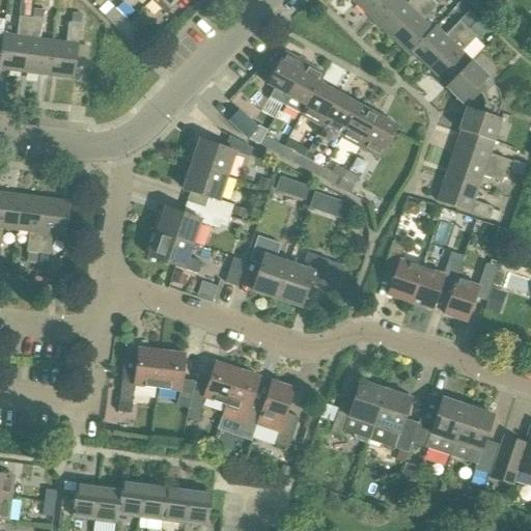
[(148,0),(165,16),(178,0),(148,0)]
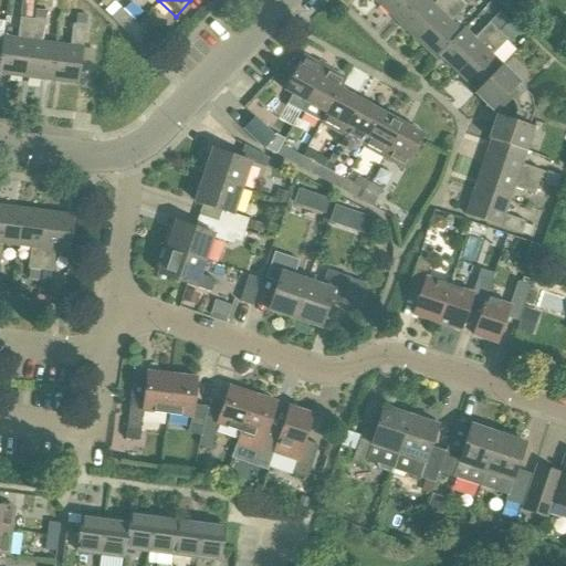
[(379,0),(376,4),(395,23),(417,0),(379,0)]
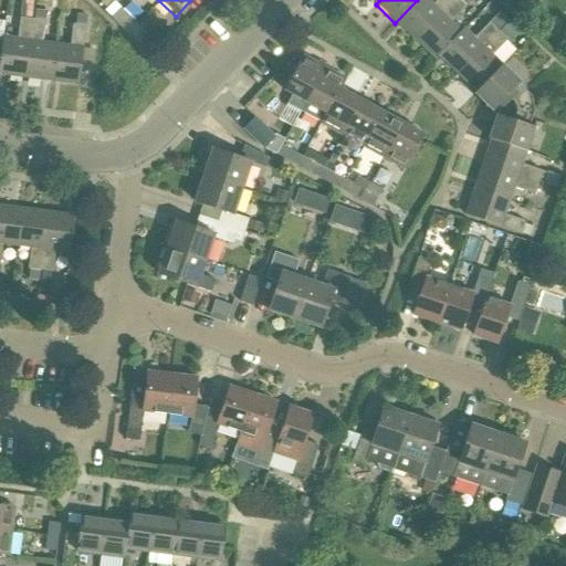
[(425,0),(417,0),(395,23),(413,41),(453,0),(437,0),(431,7),(425,0)]
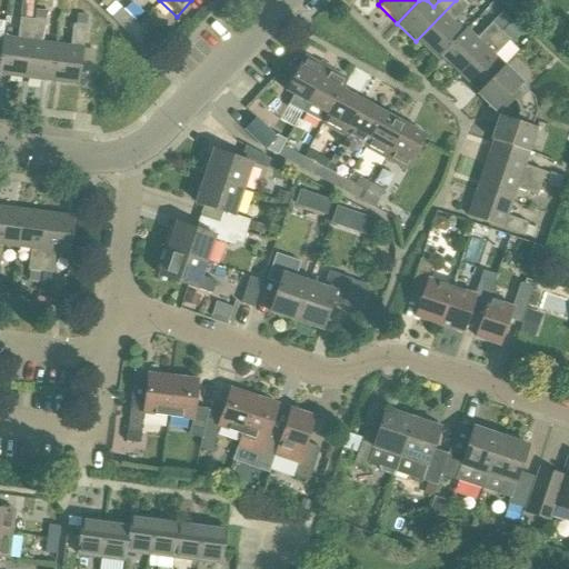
[(457,0),(456,0),(416,41),(436,61),(439,58),(462,35),(451,25),(466,9),(457,0)]
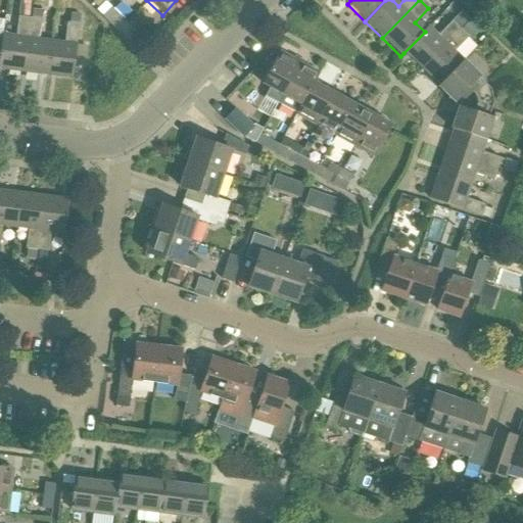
[(97,10),(103,16),(111,8),(105,1),(97,10)]
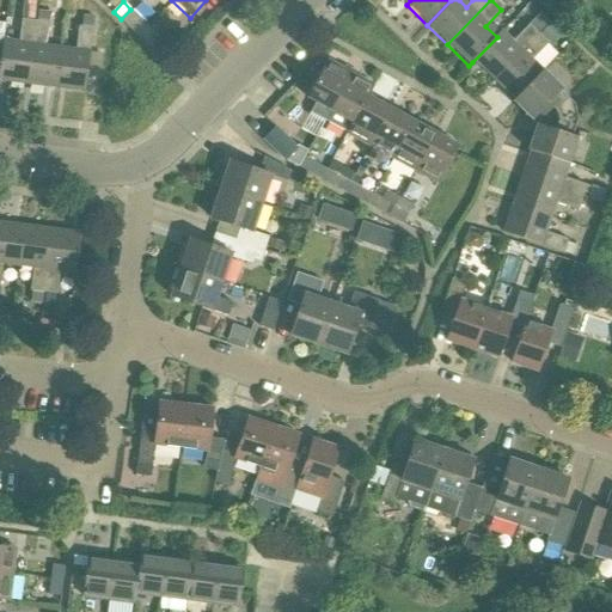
[(121,20),(138,36),(147,25),(130,10),(121,20)]
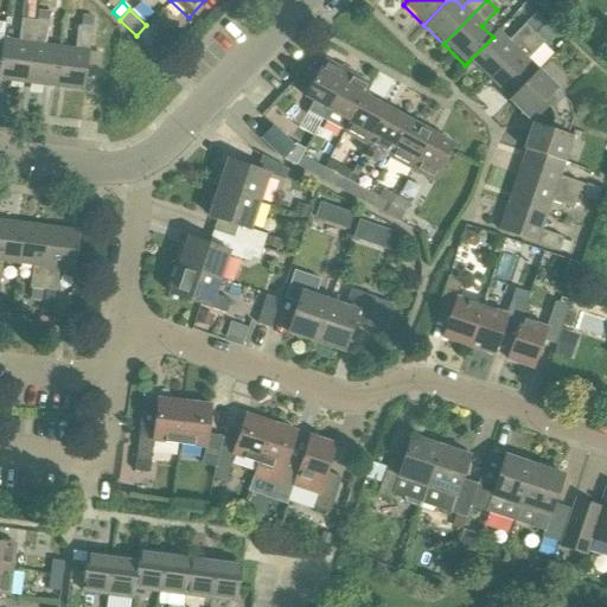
[(27,84),(56,88),(61,50),(45,48),(50,13),(39,12),(37,23),(36,21),(27,84)]
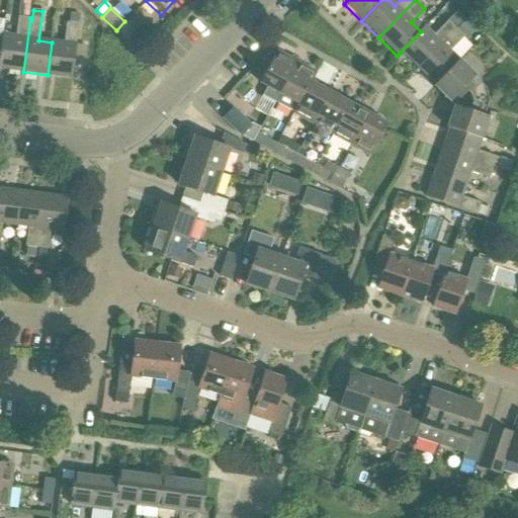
[(52,42),(48,75),(70,78),(77,25),(78,13),(71,12),(69,24),(68,24),(65,44),(52,42)]
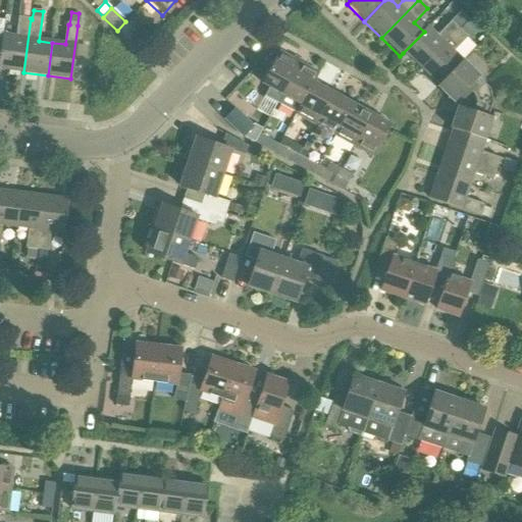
[(2,42),(0,56),(0,69),(23,72),(31,18),(20,17),(17,38),(3,36),(2,42)]
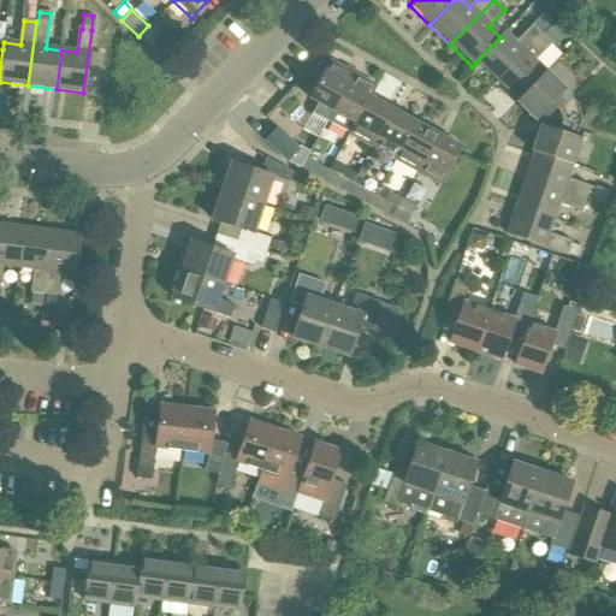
[(148,25),(138,36),(157,53),(166,42),(148,25)]
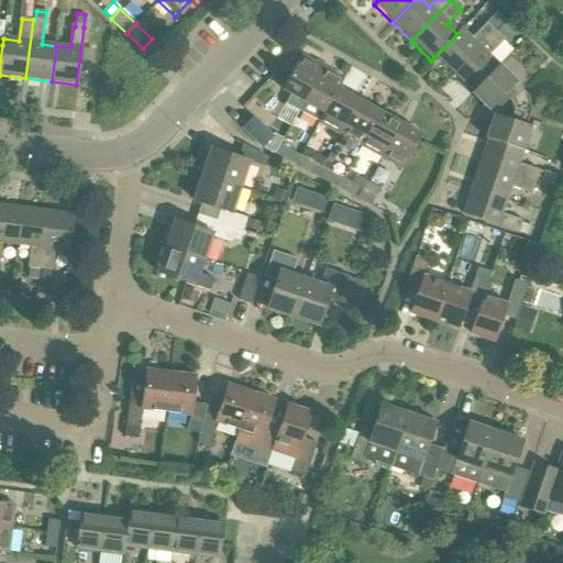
[(434,57),(453,76),(494,36),(484,26),(471,41),(461,31),(457,34),(434,57)]
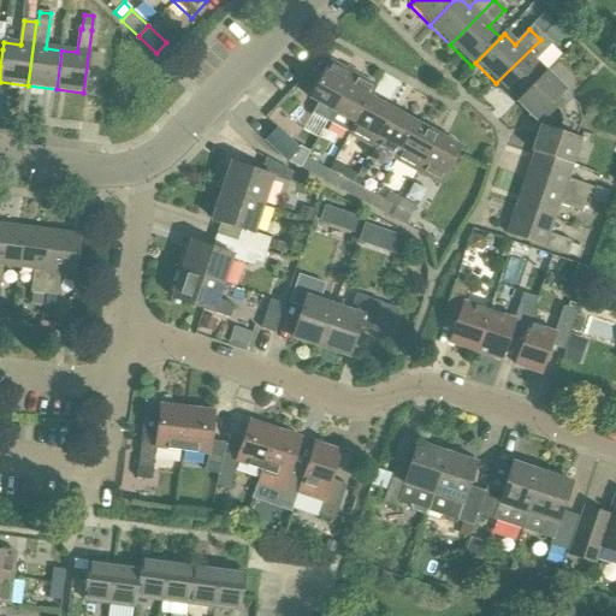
[(540,40),(496,83),(515,102),(544,73),(534,64),(549,48),(540,40)]
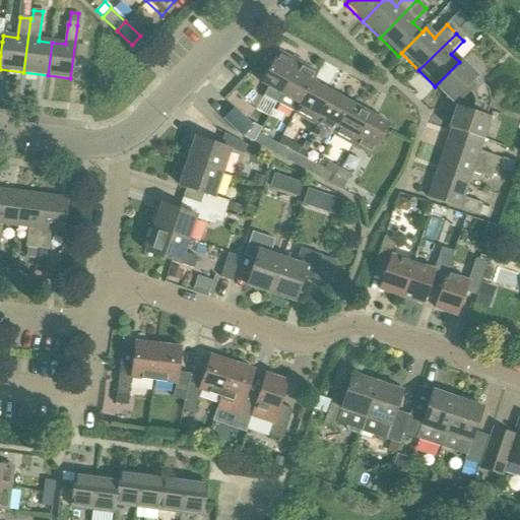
[(261,95),(274,103),(297,62),(277,51),(261,82),(267,85),(261,95)]
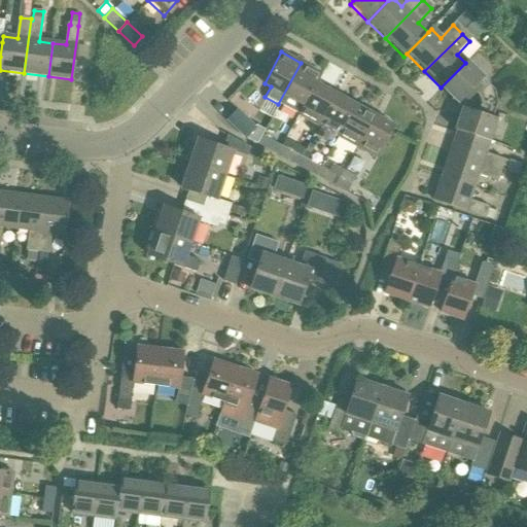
[(278,104),(297,115),(315,83),(321,73),(301,63),(278,104)]
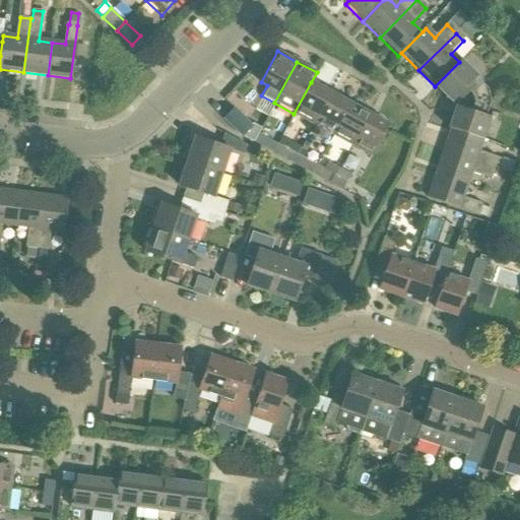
[(471,100),(486,92),(485,89),(474,79),(475,77),(459,62),(435,86),(435,87),(450,104),(466,87),(473,93),(470,96),(471,100)]
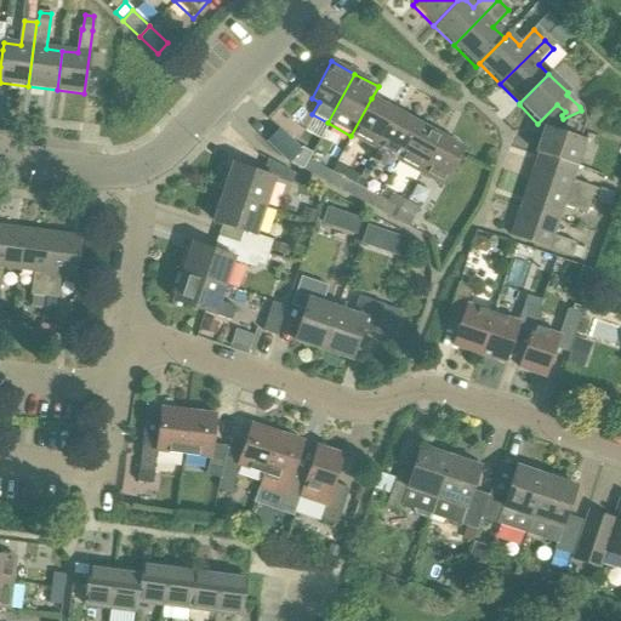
[(394,110),(371,98),(351,136),(374,148),(394,110)]
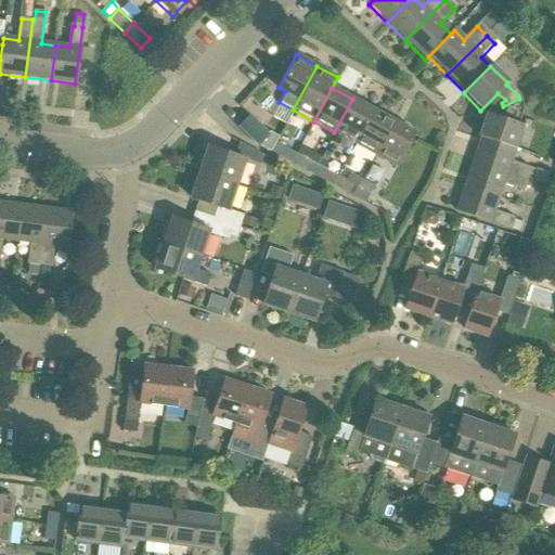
[(352,99),(334,132),(355,144),(373,111),(352,99)]
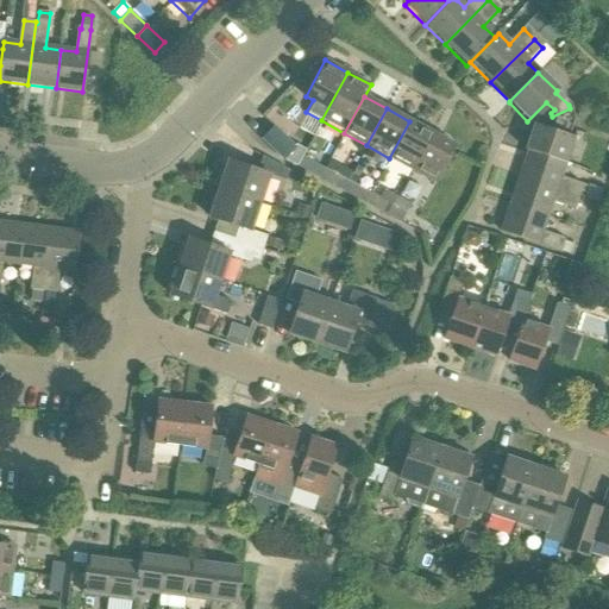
[(526,149),(528,150),(566,162),(575,137),(569,135),(575,118),(570,108),(552,117),(553,119),(560,121),(557,131),(534,123),(526,149)]
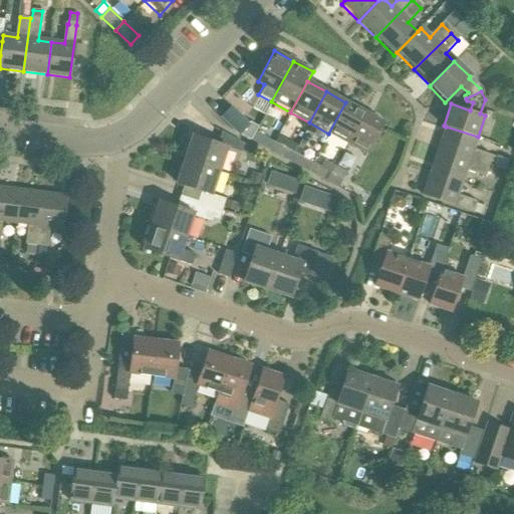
[(328,134),(346,144),(363,112),(345,102),(328,134)]
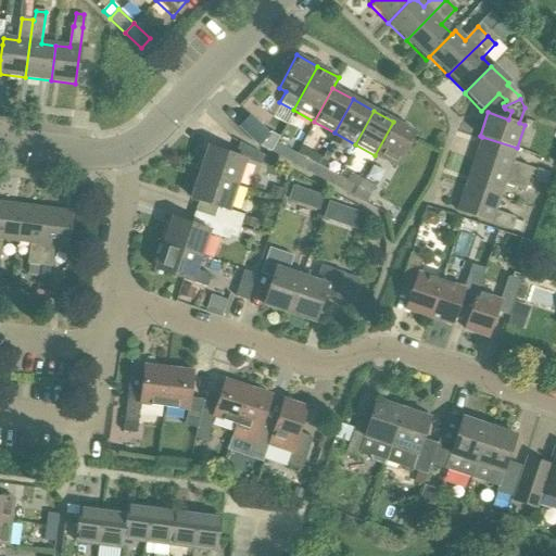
[(268,134),(250,115),(249,116),(248,117),(239,126),(258,144),(268,134)]
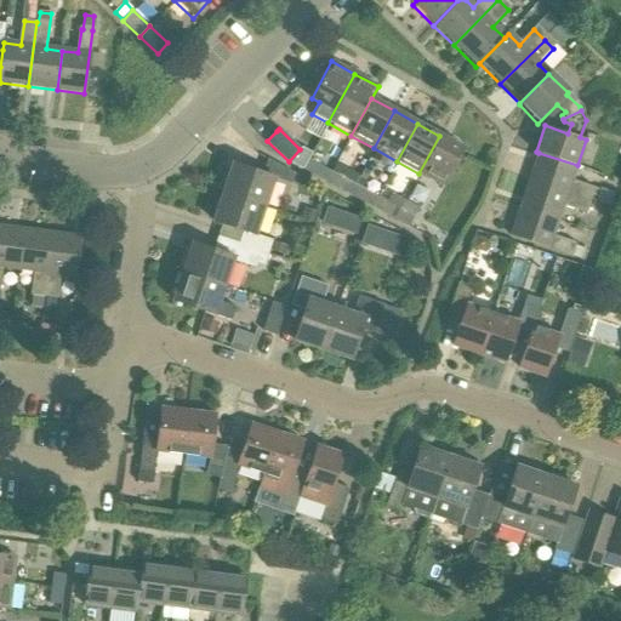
[(439,136),(419,174),(443,187),(465,148),(439,136)]
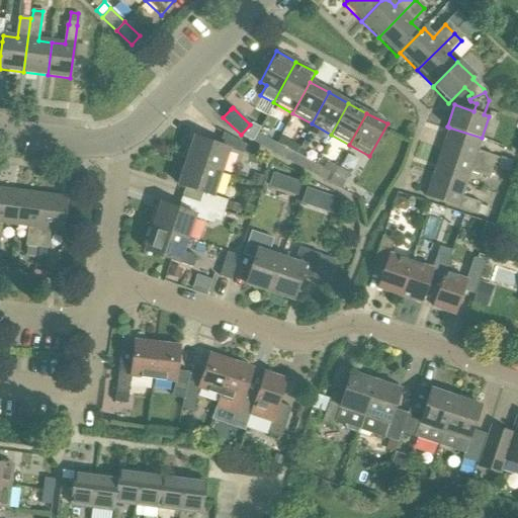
[(255,137),(257,133),(260,126),(251,122),(250,124),(241,135),(252,141),(253,139),(255,137)]
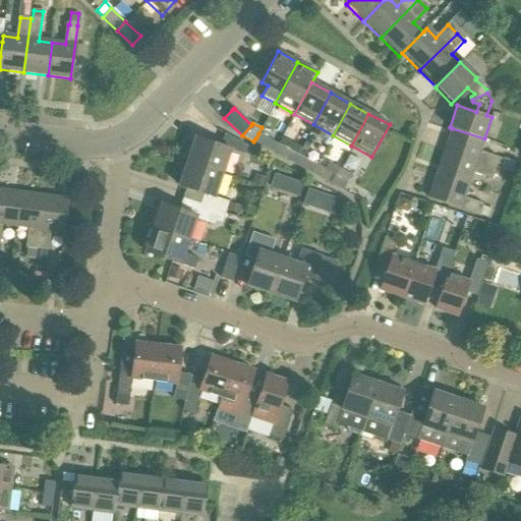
[(452,128),(444,152),(495,169),(499,157),(480,151),(484,138),(452,128)]
